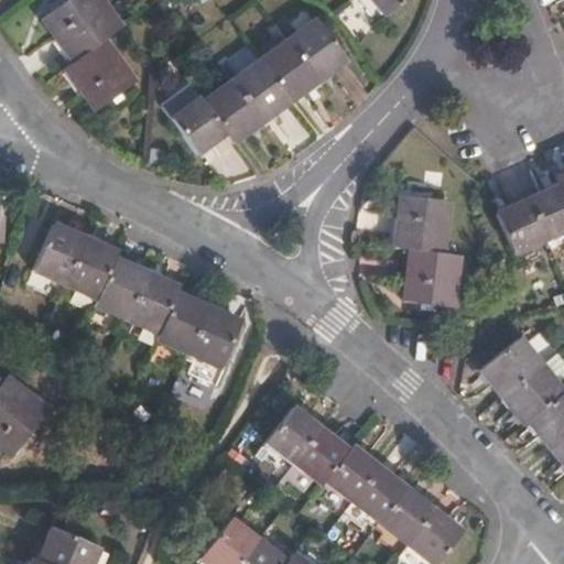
[(122,26),(102,0),(69,0),(45,18),(75,60),(67,66),(97,108),(136,80),(105,40),(122,26)]
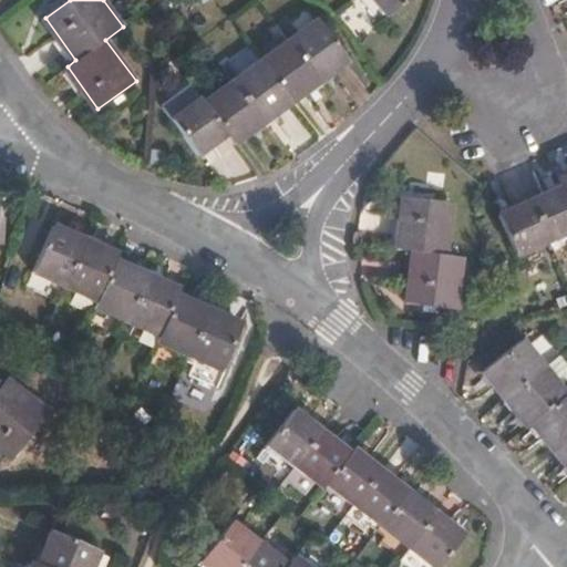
[(373,0),(387,14),(404,0),(373,0)]
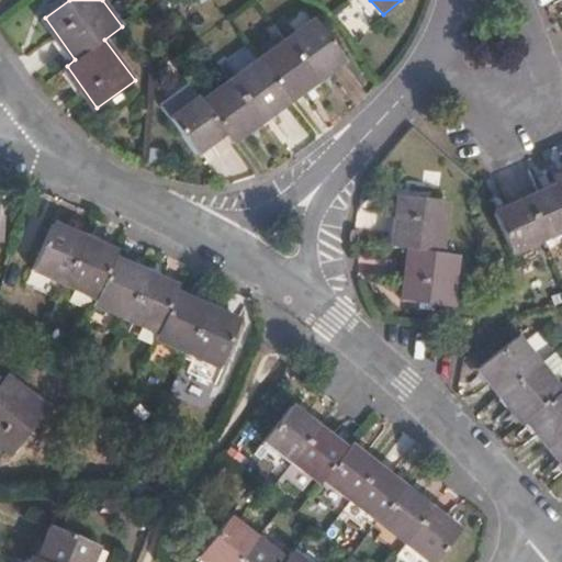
[(345,60),(314,21),(202,104),(199,99),(173,119),(199,153),(224,134),(232,145),(345,60)]
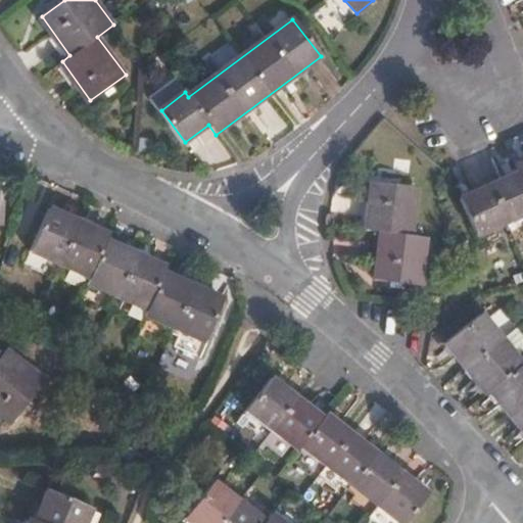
[(522,160),(514,165),(517,175),(461,199),(477,238),(522,218),(522,160)]
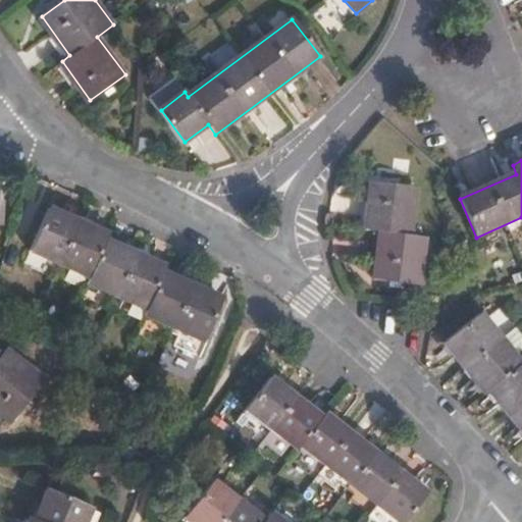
[(420,286),(426,239),(410,237),(417,188),(373,181),(366,229),(382,232),(375,280),(420,286)]
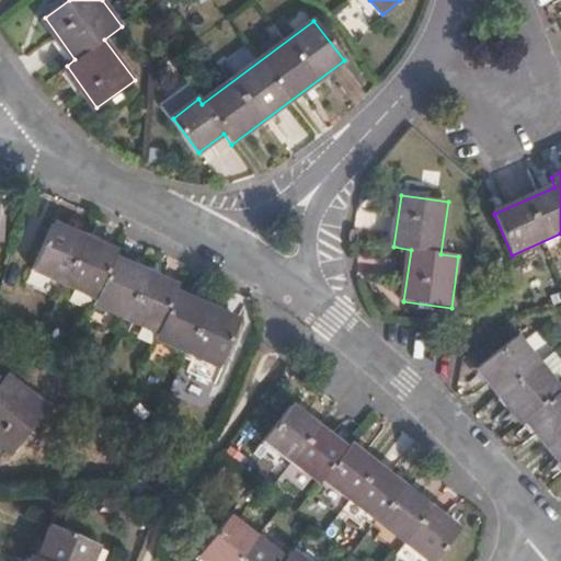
[(216,362),(237,318),(173,288),(174,284),(112,255),(113,249),(48,220),(31,264),(93,292),(90,301),(155,329),(153,334),(216,362)]
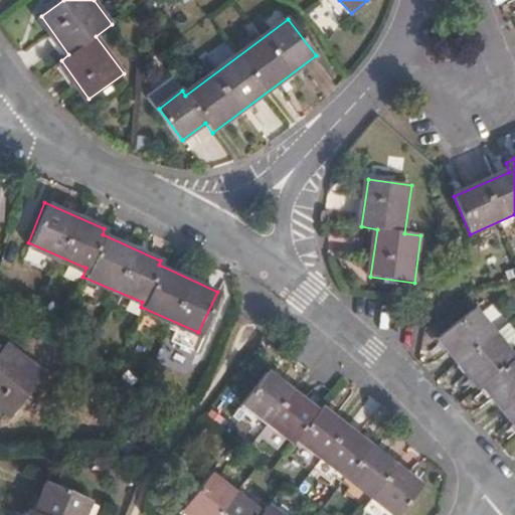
[(514,350),(512,346),(508,349),(469,301),(433,329),(473,378),(478,374),(514,420),(514,350)]
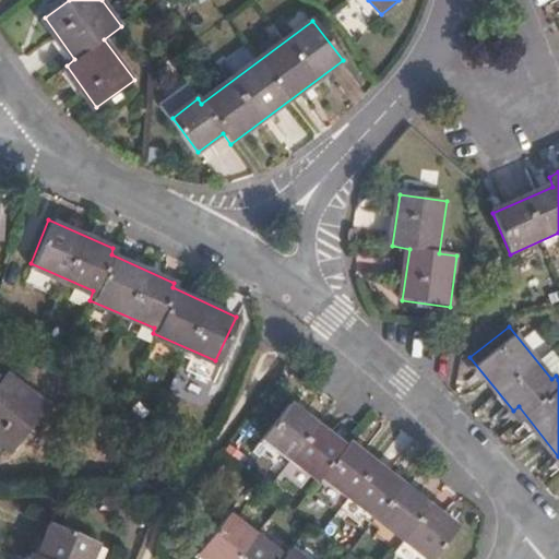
[(0,440),(11,449),(48,402),(7,370),(0,377),(0,376),(0,440)]
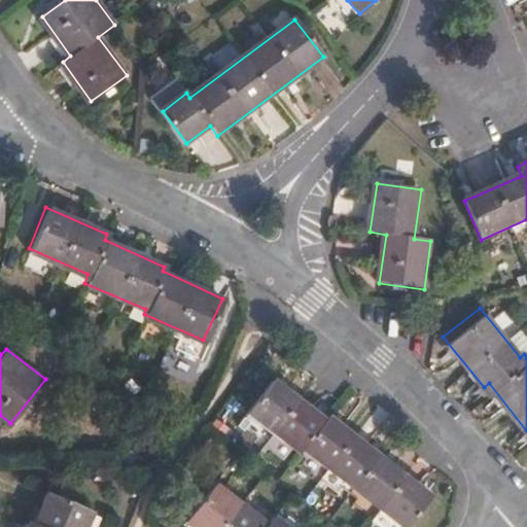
[(400,526),(426,495),(323,414),(320,417),(268,377),(244,410),(295,449),(299,446),(400,526)]
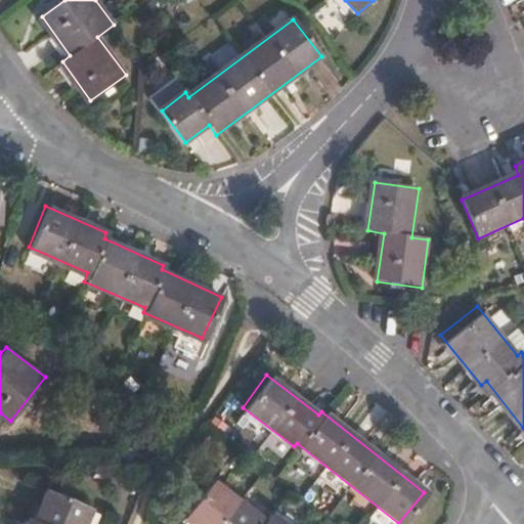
[(262,519),(210,479),(181,517),(190,523),(284,523),(269,512),(262,519)]
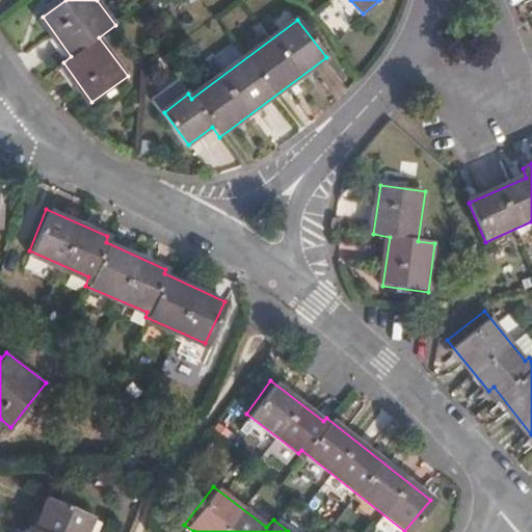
[(88,531),(96,516),(49,496),(36,525),(31,524),(27,531),(88,531)]
